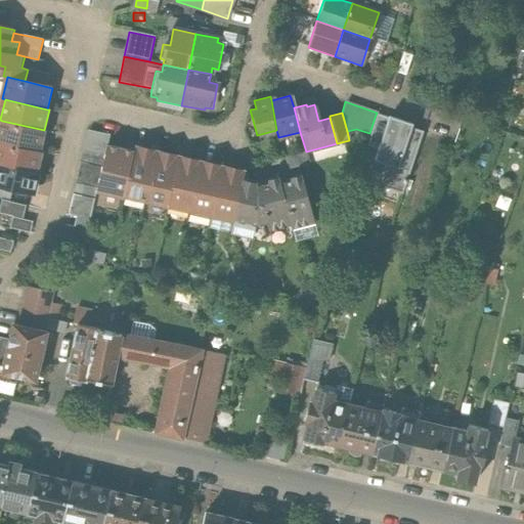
[(389,119),(376,115),(369,133),(365,144),(379,148),(389,119)]
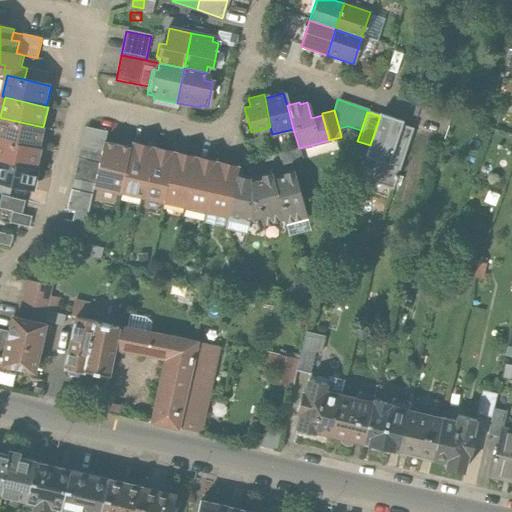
[(380,116),(370,145),(366,156),(378,160),(388,163),(401,125),(402,121),(380,114),(380,116)]
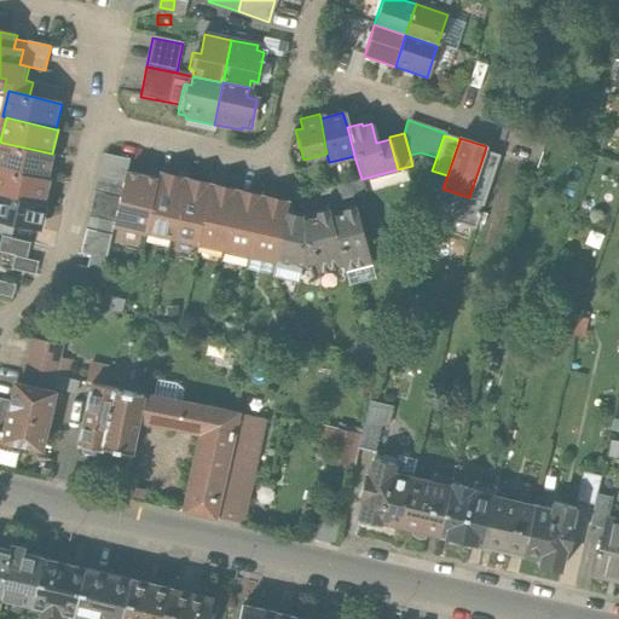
[(55,155),(52,154),(3,143),(0,150),(0,167),(48,179),(55,155)]
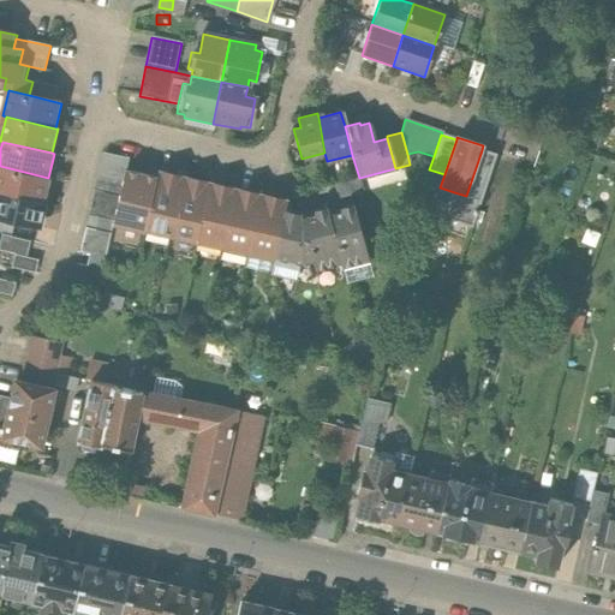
[(466,196),(454,192),(446,218),(472,226),(495,155),(482,150),(466,196)]
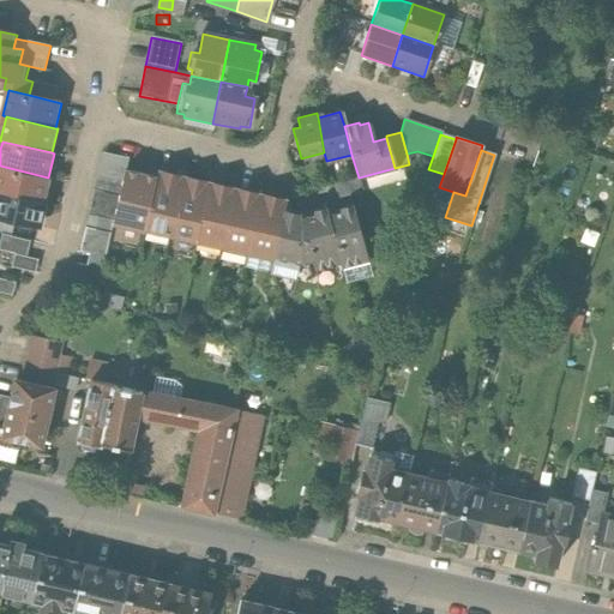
[(100,287),(113,226),(125,174),(127,161),(101,155),(96,178),(104,180),(102,193),(94,191),(89,215),(97,217),(95,230),(85,229),(80,252),(89,254),(86,268),(77,265),(73,281),(100,287)]
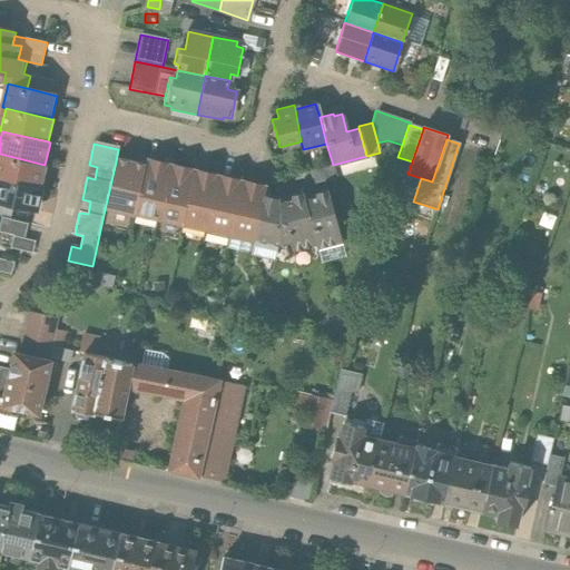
[(48,166),(45,165),(0,154),(0,178),(42,188),(48,166)]
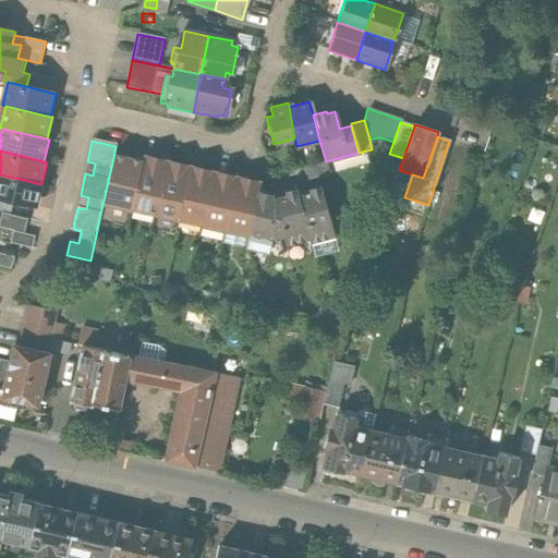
[(144,157),(143,165),(132,211),(156,217),(168,162),(144,157)]
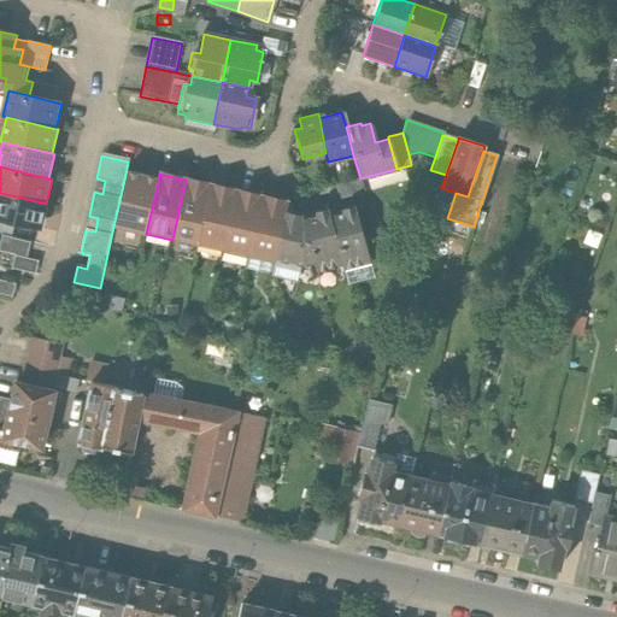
[(113,227),(146,234),(158,182),(125,175),(113,227)]
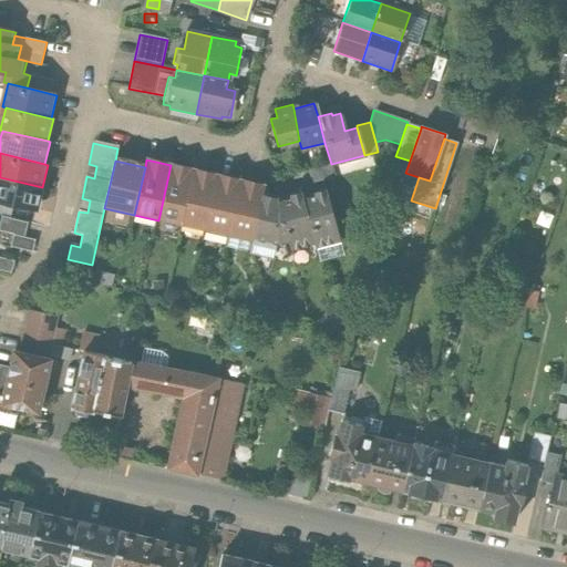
[(158,220),(182,225),(194,171),(171,165),(158,220)]
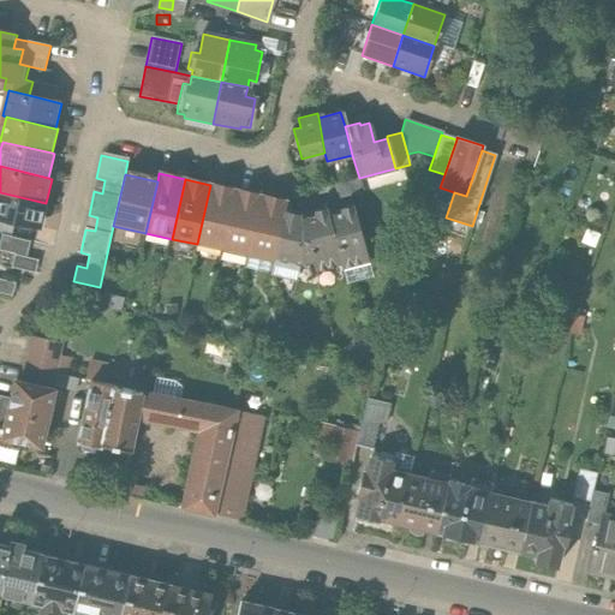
[(197,244),(222,250),(236,190),(210,185),(197,244)]
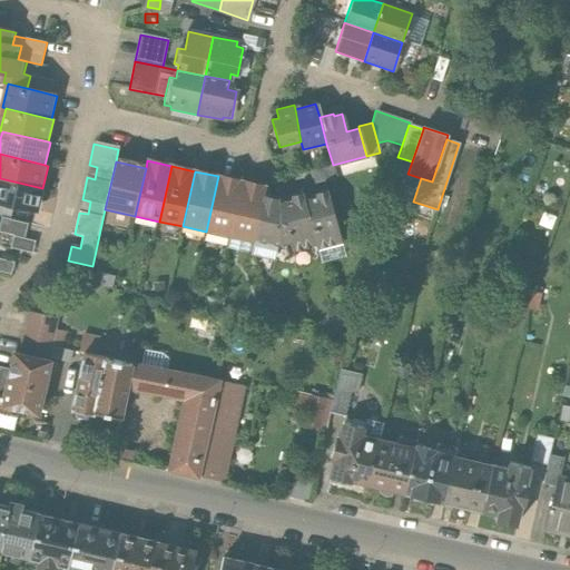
[(206,232),(231,237),(243,182),(218,176),(206,232)]
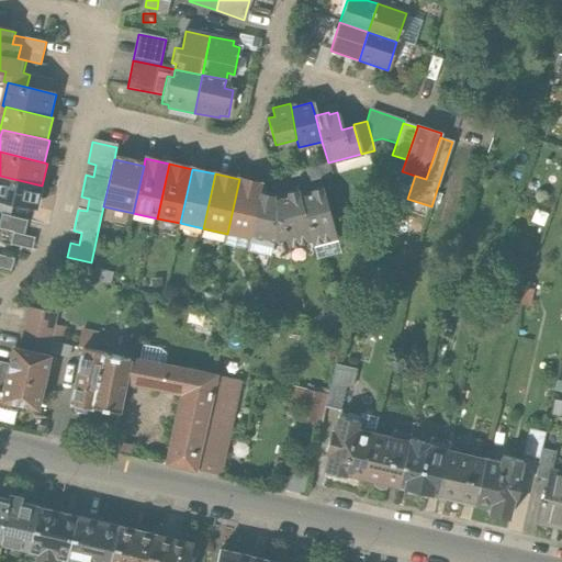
[(44,187),(42,186),(0,176),(0,200),(13,204),(38,210),(44,187)]
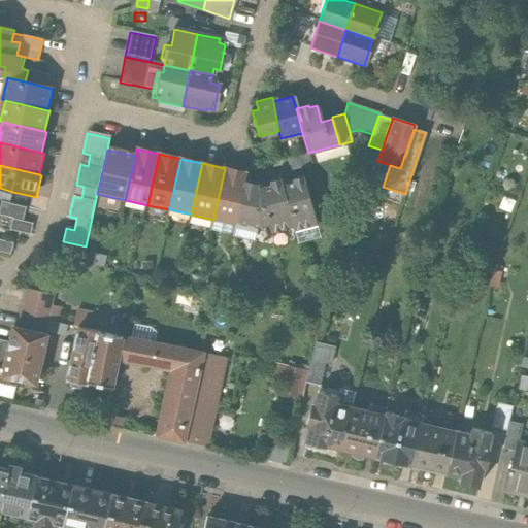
[(246,173),(225,168),(213,220),(235,224),(244,182),(246,173)]
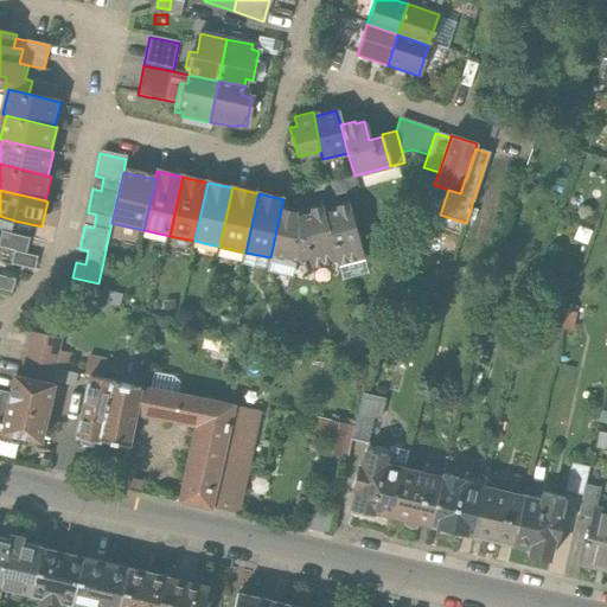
[(323,205),(296,212),(308,260),(311,268),(337,261),(324,212),(323,205)]
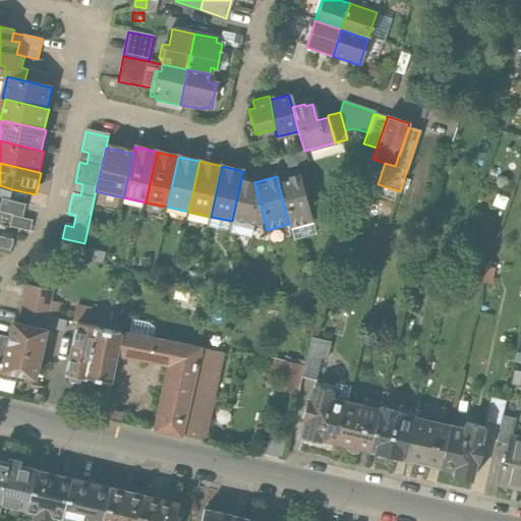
[(299,177),(278,182),(289,224),(290,228),(311,222),(299,177)]
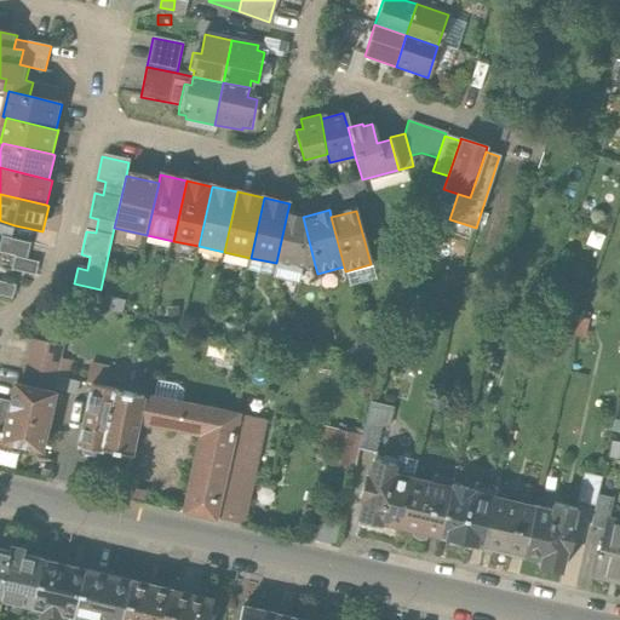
[(315,265),(303,217),(287,213),(276,263),(300,269),(315,265)]
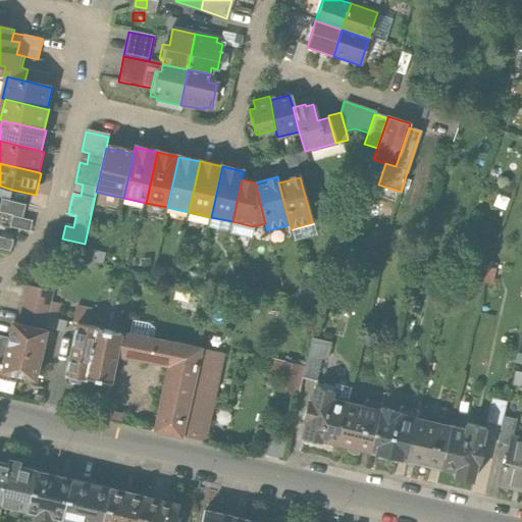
[(0,198),(3,199),(9,201),(12,190),(0,186),(0,198)]
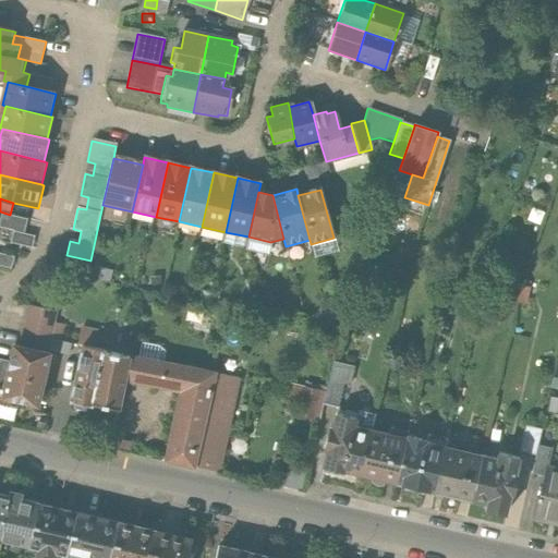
[(0,227),(14,231),(25,233),(28,219),(10,215),(3,213),(0,227)]
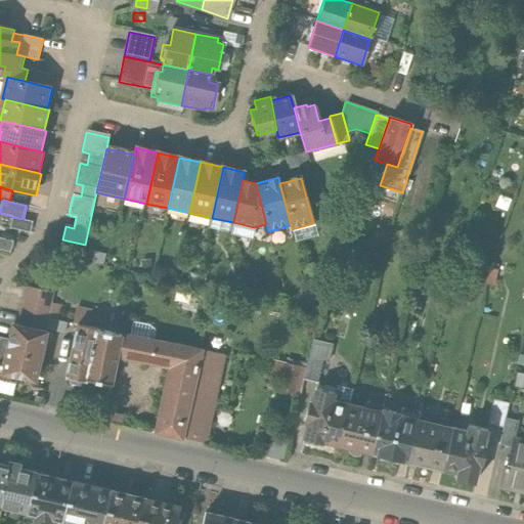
[(33,221),(24,219),(13,217),(11,228),(30,233),(33,221)]
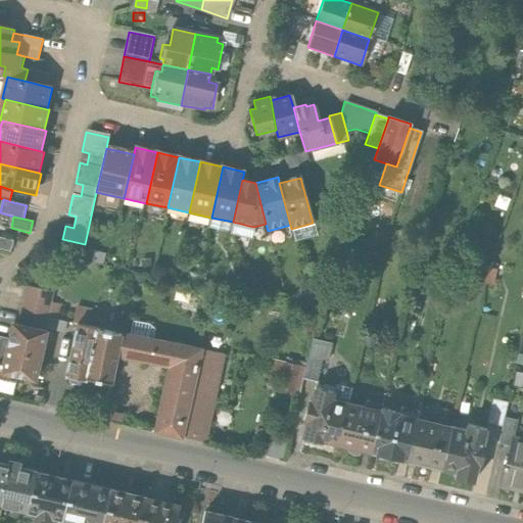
[(13,241),(0,237),(0,248),(11,251),(13,241)]
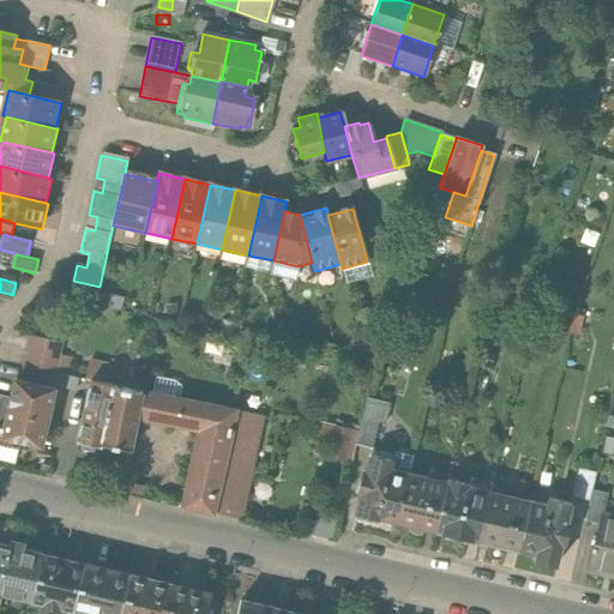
[(577,335),(581,318),(561,313),(557,330),(577,335)]
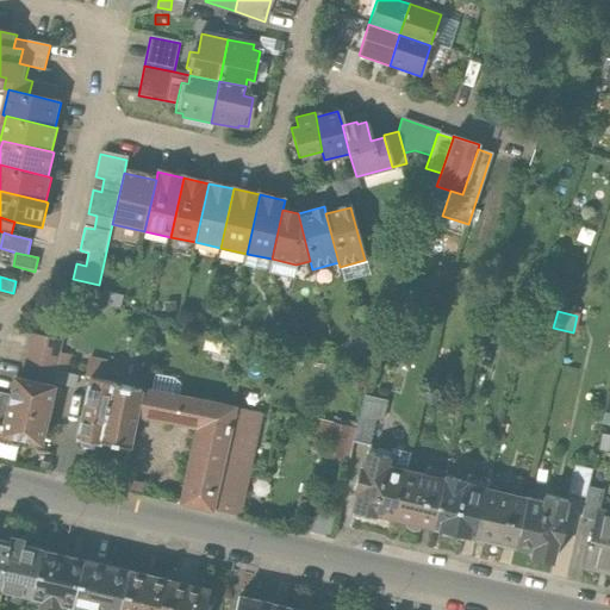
[(305,348),(309,335),(292,331),(290,344),(305,348)]
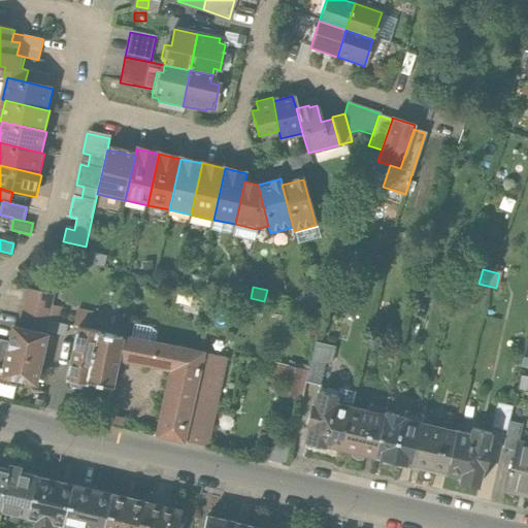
[(26,289),(18,329),(42,334),(44,334),(46,322),(51,305),(53,294),(26,289)]
